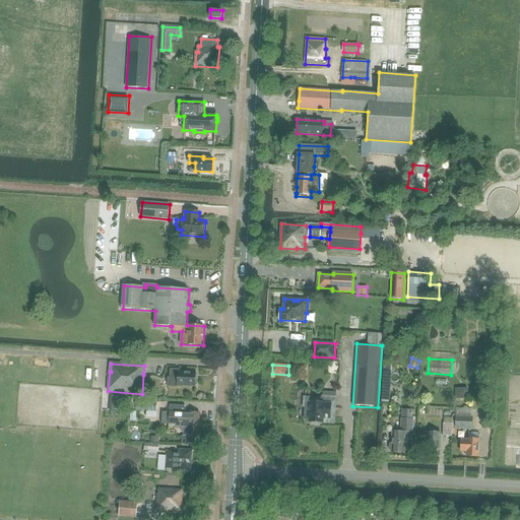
[(168,378),(168,386),(179,387),(179,386),(195,387),(195,385),(197,385),(197,380),(196,379),(196,374),(181,373),(181,370),(171,369),(170,378),(168,378)]
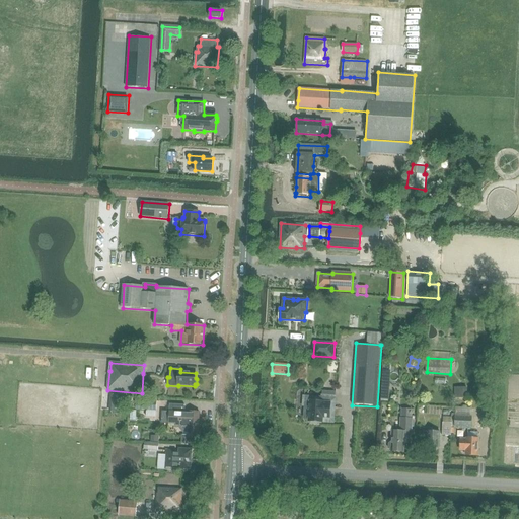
[(454,398),(467,398),(467,388),(454,388),(454,398)]
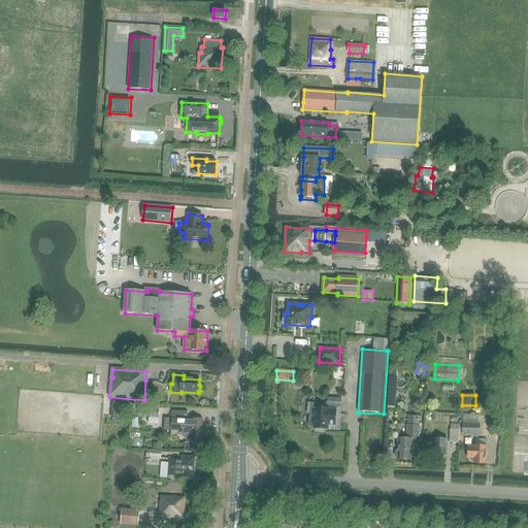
[(316,402),(314,429),(317,429),(317,431),(325,431),(325,430),(328,430),(328,426),(335,426),(339,426),(341,403),(341,397),(328,396),(327,403),(316,402)]
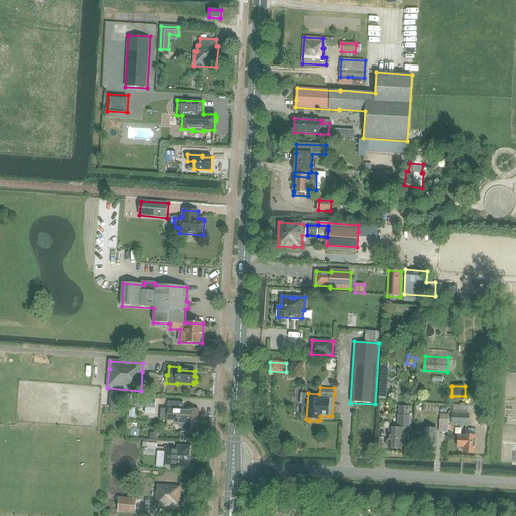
[(111,393),(110,410),(119,411),(121,394),(111,393)]
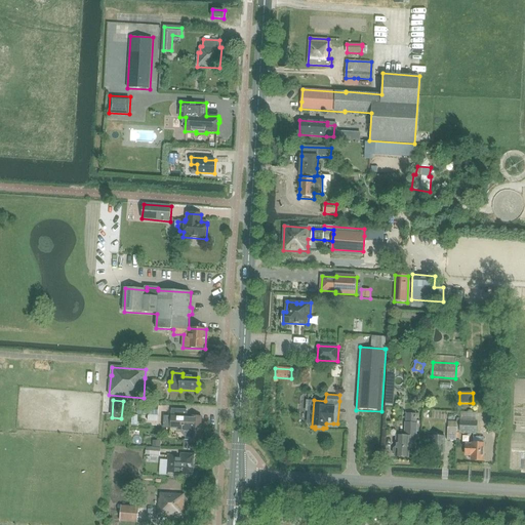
[(137,405),(137,414),(158,415),(159,406),(137,405)]
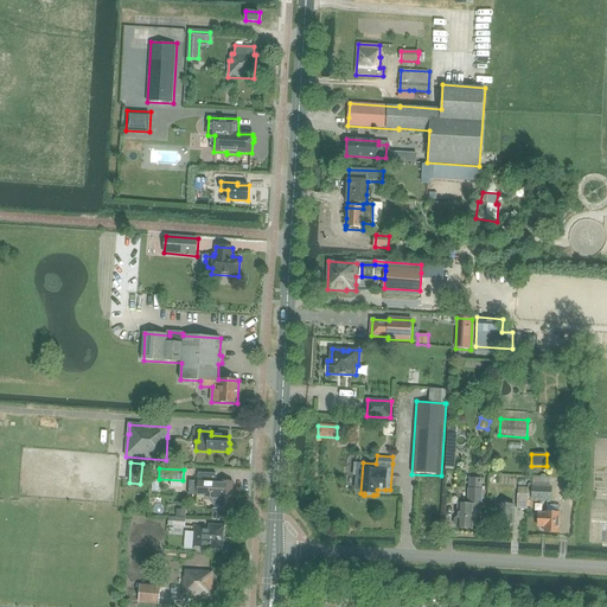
[(190,480),(189,494),(197,494),(205,496),(205,498),(209,498),(209,500),(213,505),(219,506),(219,509),(219,512),(231,512),(232,498),(234,481),(221,481),(221,483),(216,481),(217,473),(199,473),(198,481),(190,480)]
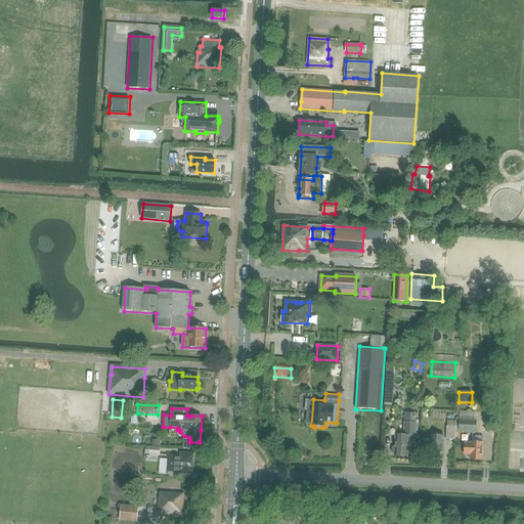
[(394,455),(406,456),(407,447),(415,447),(416,425),(416,413),(404,413),(404,422),(403,422),(402,436),(395,435),(395,447),(393,449),(392,453),(394,455)]
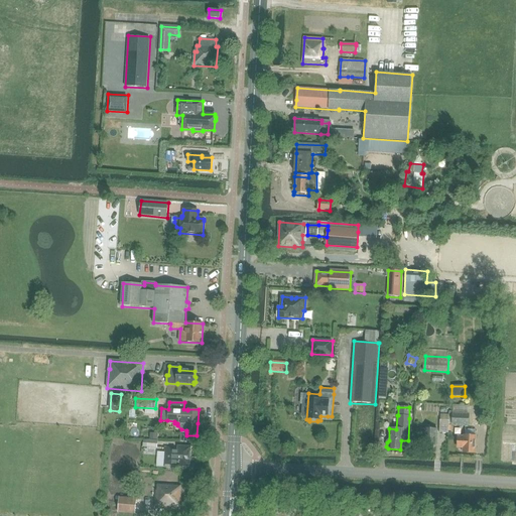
[(452,413),(452,423),(452,425),(468,425),(468,414),(452,413)]
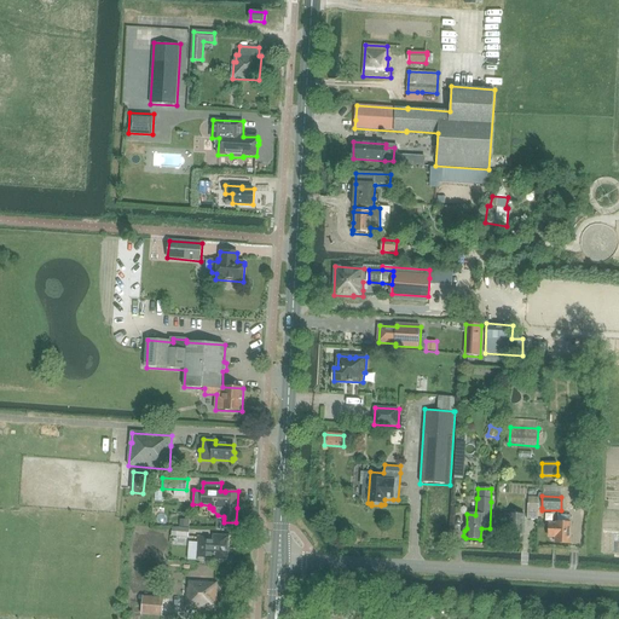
[(527,505),(527,508),(527,521),(537,521),(538,505),(528,505),(527,505)]
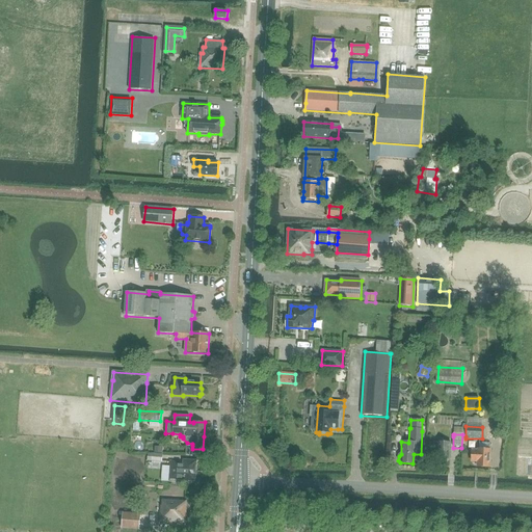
[(433,444),(432,455),(437,455),(437,463),(440,463),(441,464),(443,464),(445,463),(450,463),(451,449),(450,448),(450,443),(439,443),(439,444),(433,444)]
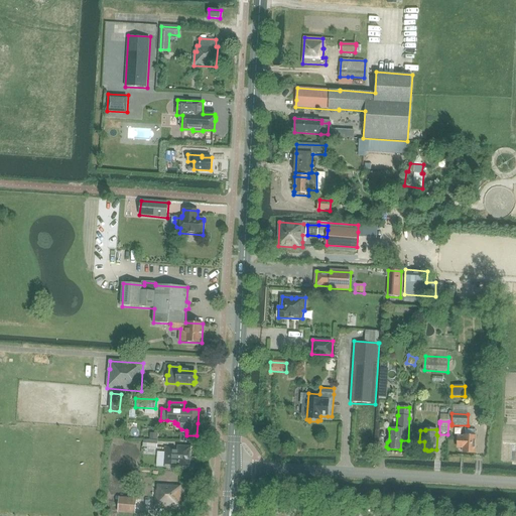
[(466,437),(457,437),(457,449),(464,449),(464,454),(475,454),(476,436),(475,436),(475,430),(466,430),(466,437)]
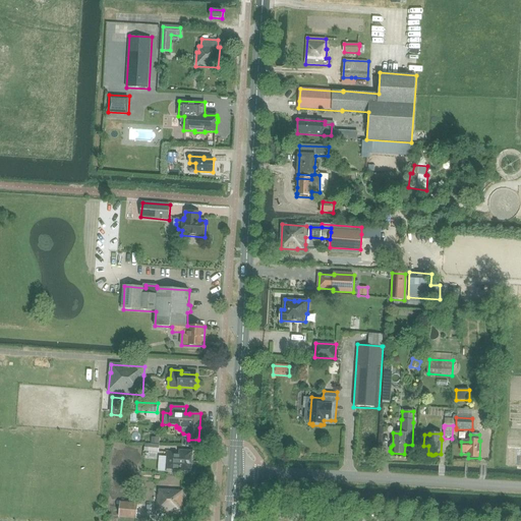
[(159,445),(145,445),(143,452),(159,453),(159,445)]
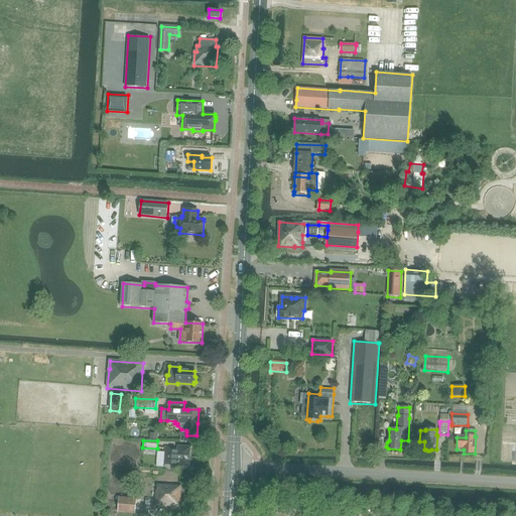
[(165,450),(164,466),(189,467),(190,458),(190,447),(178,446),(178,450),(165,450)]
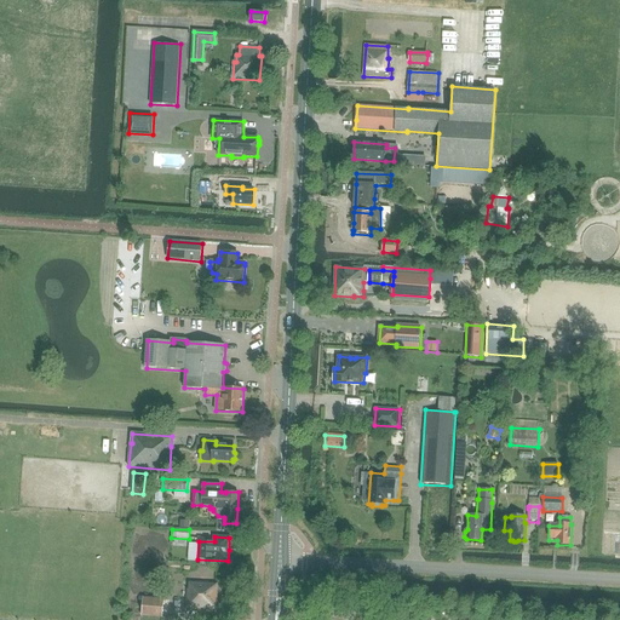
[(187,591),(187,612),(217,613),(218,584),(190,583),(189,591),(187,591)]
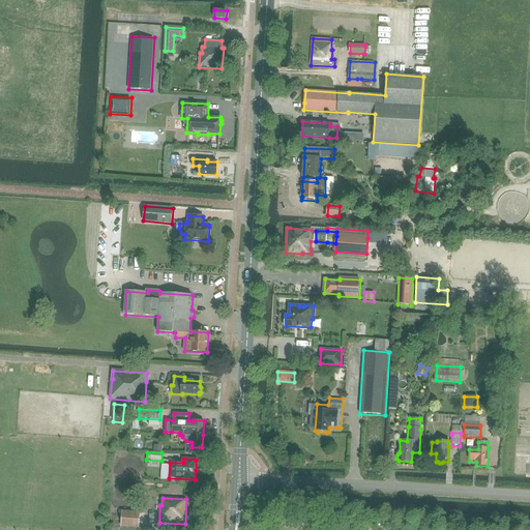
[(123,512),(122,528),(140,528),(140,511),(138,511),(138,513),(123,512)]
